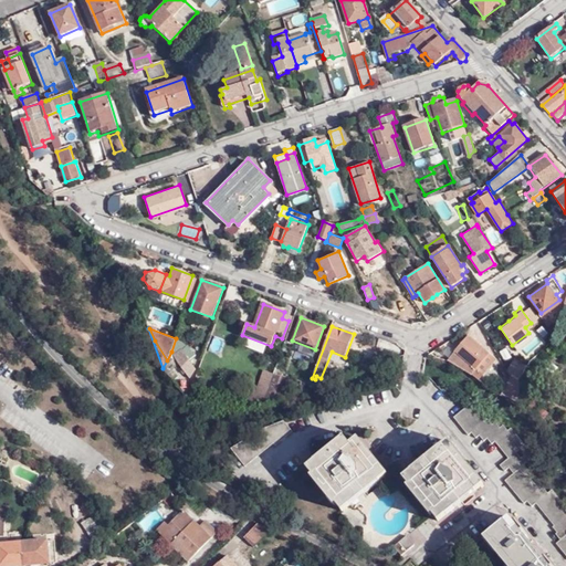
[(470,371),(486,350),(468,333),(446,358),(470,371)]
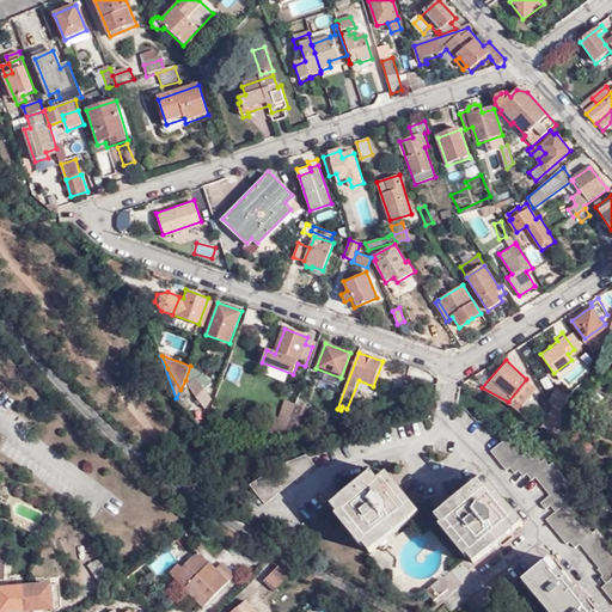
[(238,381),(244,367),(232,362),(226,377),(238,381)]
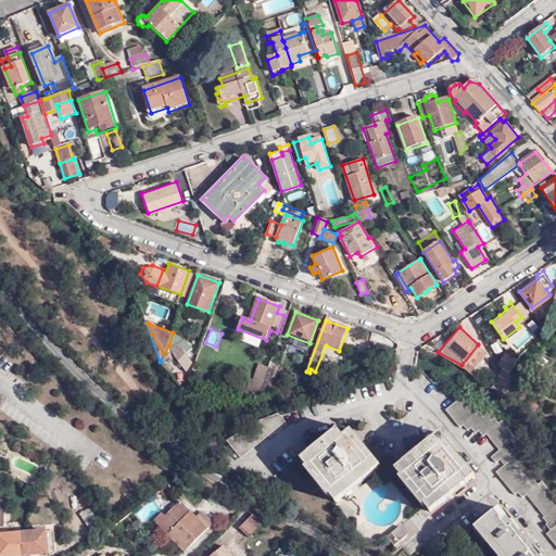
[(175,332),(168,345),(169,348),(184,339),(175,332)]
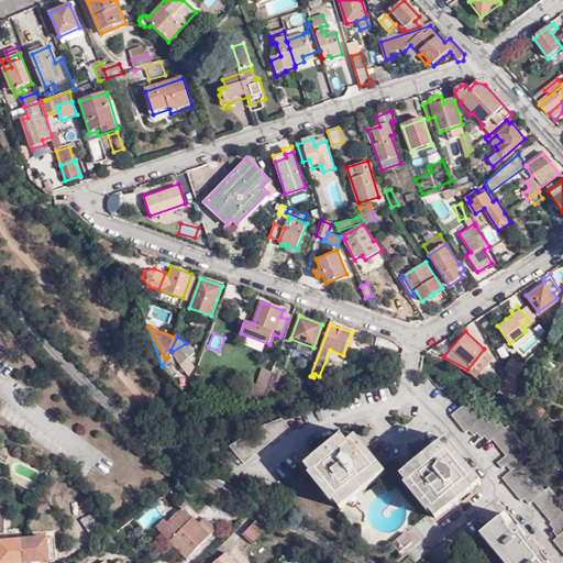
[(186,343),(172,352),(178,362),(189,377),(195,367),(189,357),(195,354),(186,342),(186,343)]
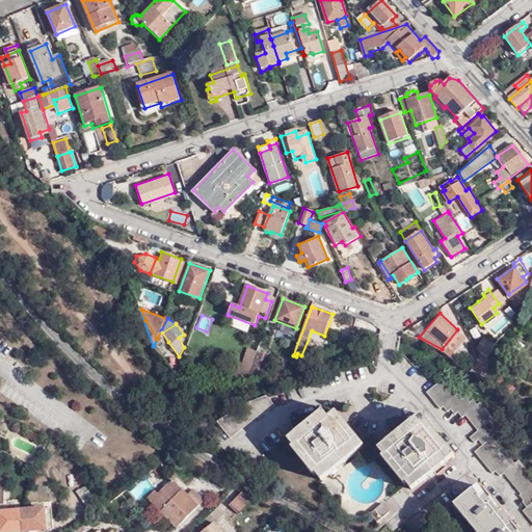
[(463,336),(457,329),(442,349),(447,354),(463,336)]
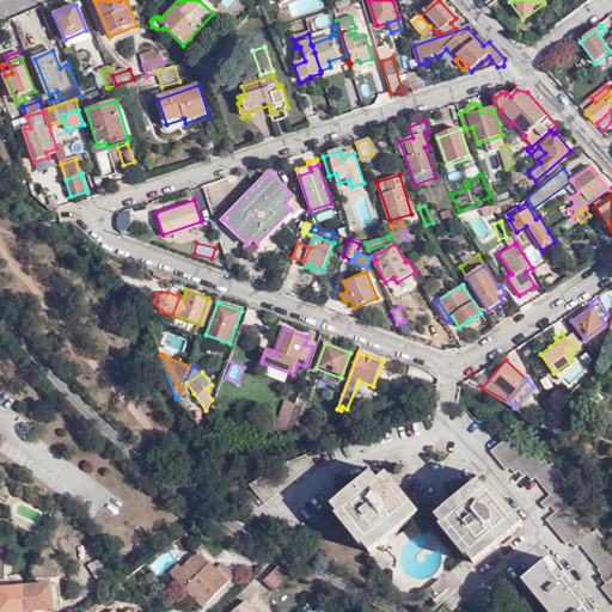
[(185,380),(181,390),(187,401),(190,397),(194,393),(187,383),(185,380)]
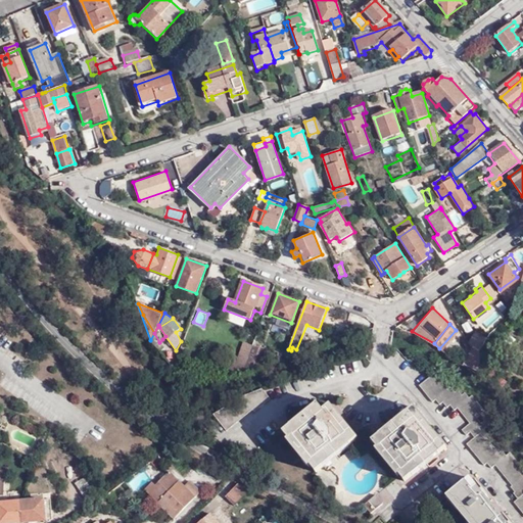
[(466,342),(470,344),(477,348),(485,336),(474,330),(466,342)]
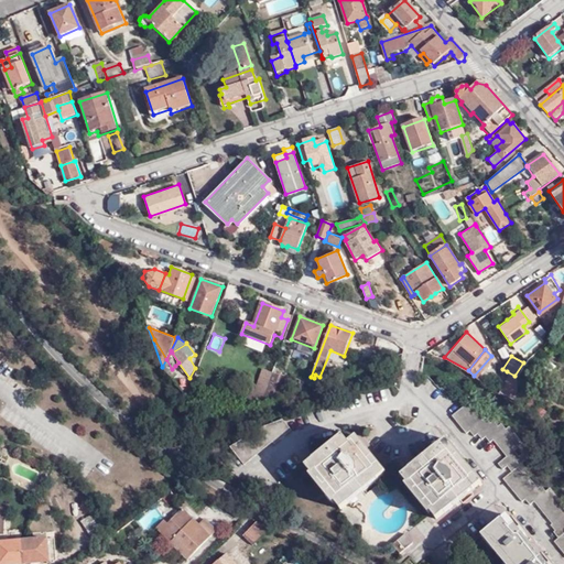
[(172,369),(166,359),(162,367),(167,373),(172,369)]
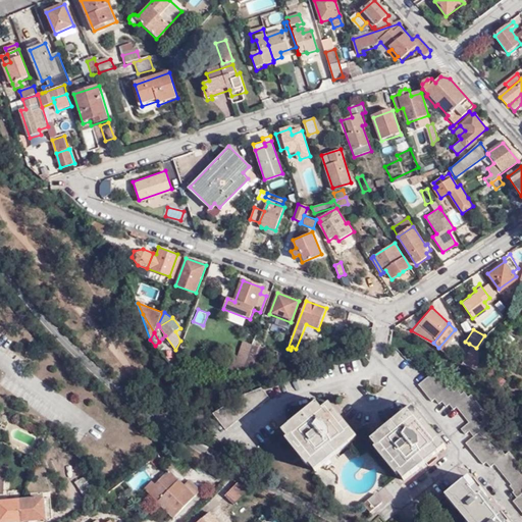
[(162,338),(159,342),(165,352),(170,347),(162,338)]
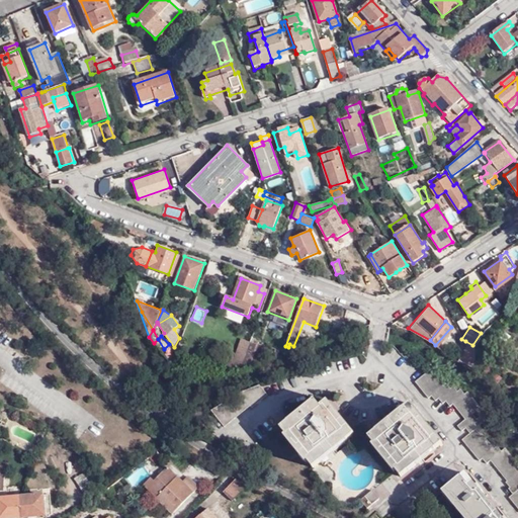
[(158,339),(154,343),(161,351),(164,349),(158,339)]
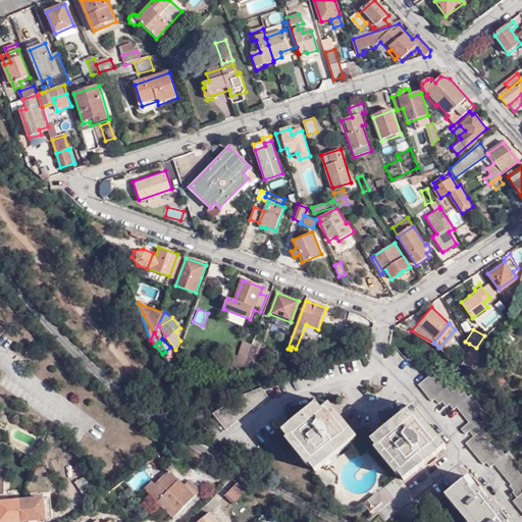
[(244,371),(260,365),(266,349),(253,344),(246,364),(244,371)]
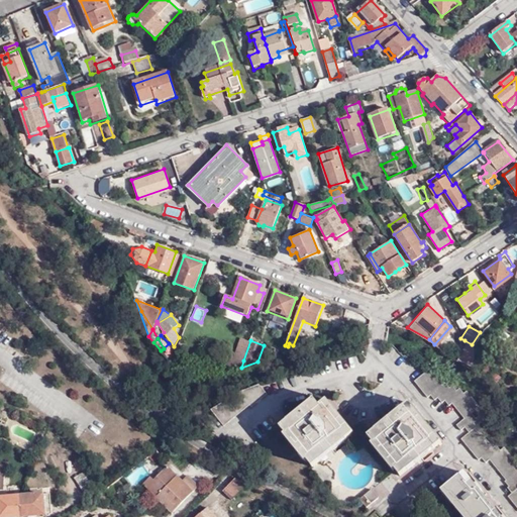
[(464,340),(455,359),(471,366),(473,357),(472,344),(464,340)]
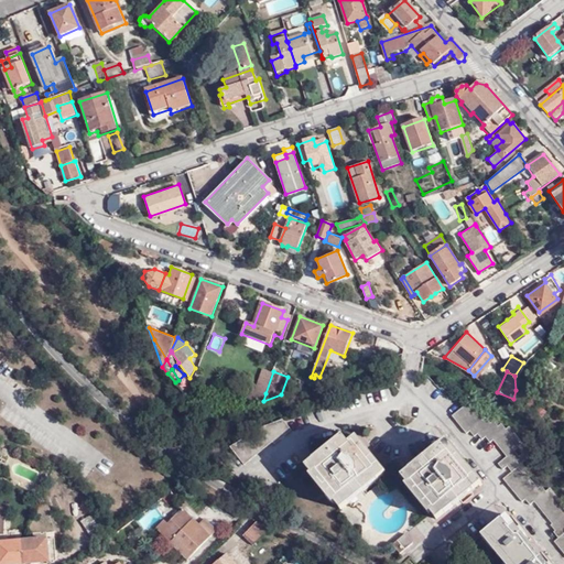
[(245,398),(242,403),(263,401),(266,393),(259,391),(257,394),(252,393),(249,399),(245,398)]
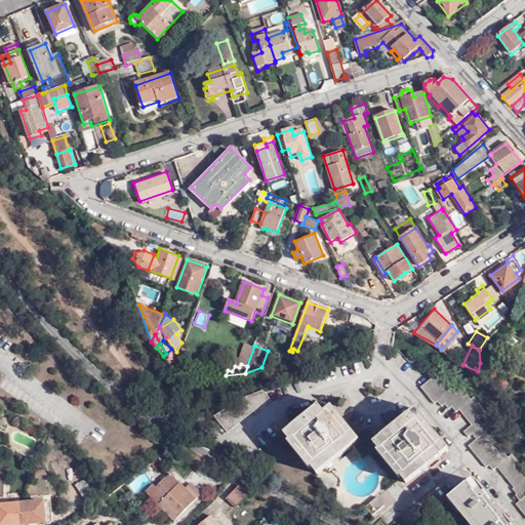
[(524,470),(510,452),(507,455),(501,450),(498,452),(482,431),(489,426),(486,420),(481,422),(477,417),(485,411),(472,396),(469,398),(465,392),(461,395),(457,390),(454,392),(450,387),(447,390),(434,373),(417,386),(431,402),(435,399),(439,404),(443,402),(447,407),(450,405),(454,410),(457,408),(470,423),(461,430),(467,435),(471,432),(475,437),(467,443),(484,465),(487,462),(491,468),(496,465),(513,485),(511,487),(516,492),(514,493),(518,498),(515,501),(524,514),(524,470)]
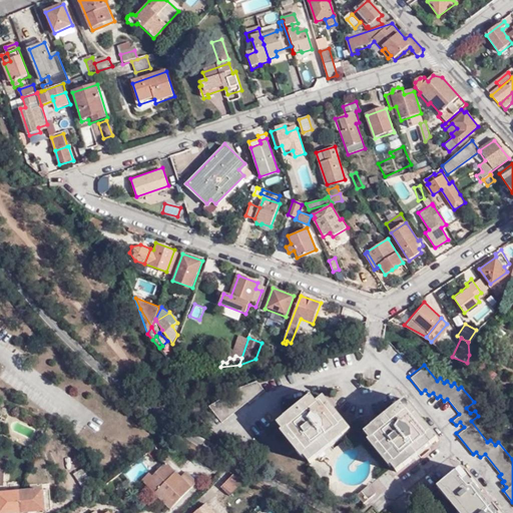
[(233,385),(207,405),(220,421),(246,400),(248,402),(264,390),(255,380),(233,385)]
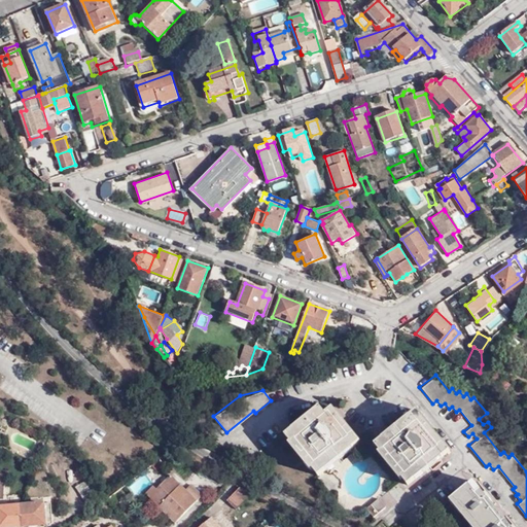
[(318,406),(283,434),(317,473),(359,438),(331,406),(324,412),(318,406)]
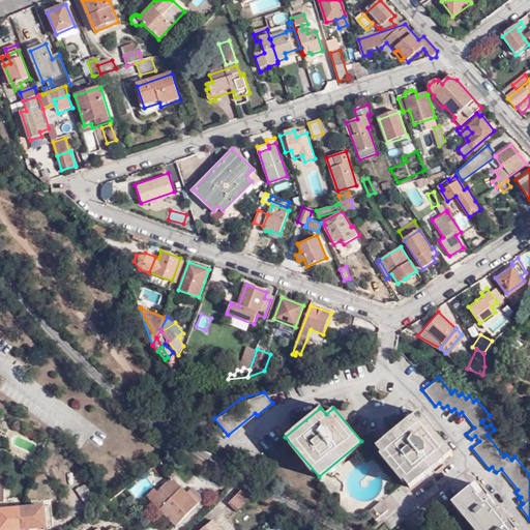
[(417,411),(375,445),(409,486),(451,451),(417,411)]
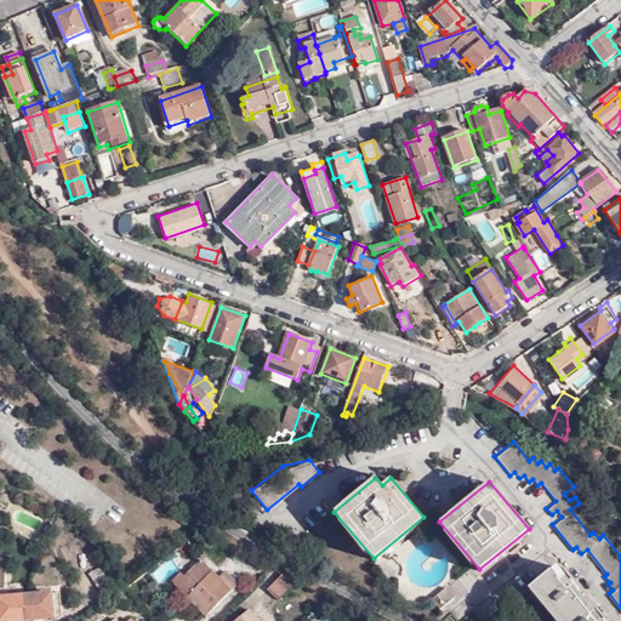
[(186,541),(180,547),(187,554),(193,550),(186,541)]
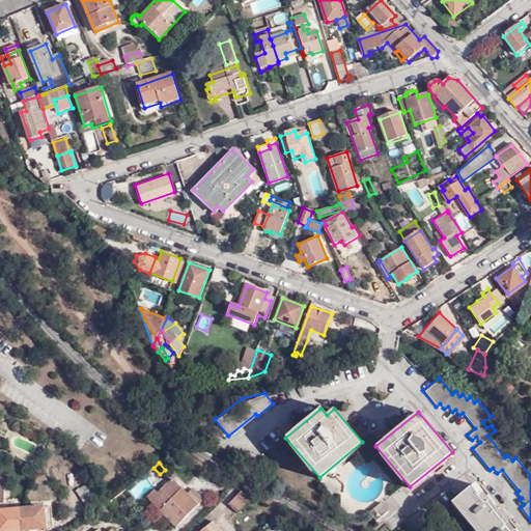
[(160,495),(154,501),(161,509),(160,509),(168,519),(169,516),(177,524),(204,497),(193,485),(187,491),(172,477),(157,491),(160,495)]
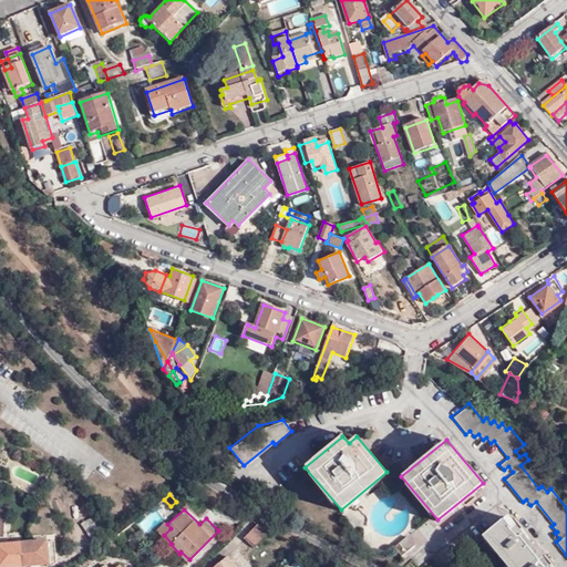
[(93,515),(85,521),(91,528),(88,531),(94,540),(104,535),(93,515)]
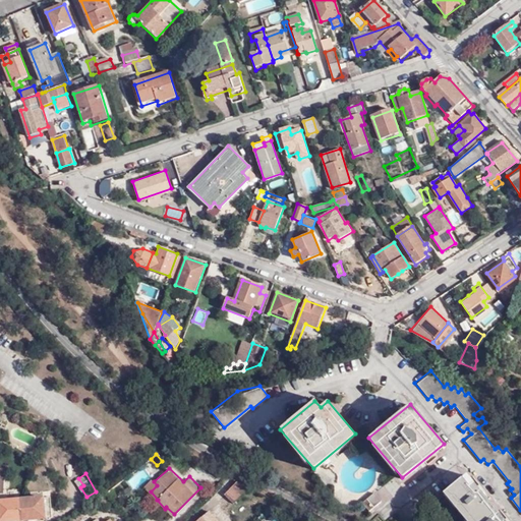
[(505,520),(504,520),(485,498),(477,487),(466,473),(445,490),(470,520),(505,520)]
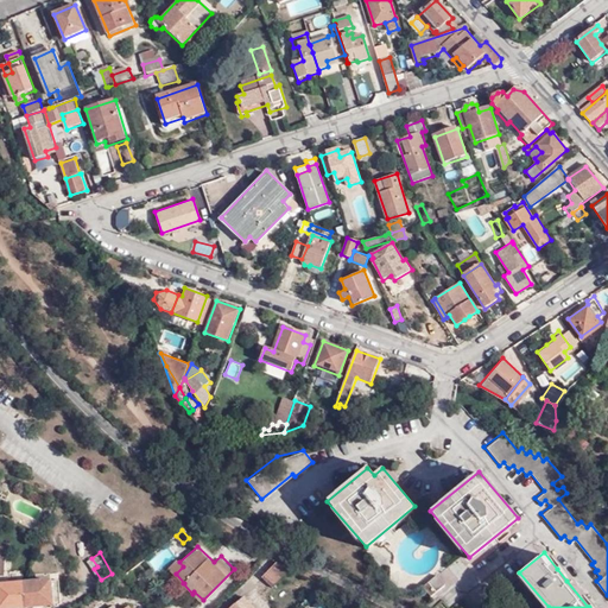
[(169,567),(176,574),(183,567),(179,562),(177,559),(169,567)]
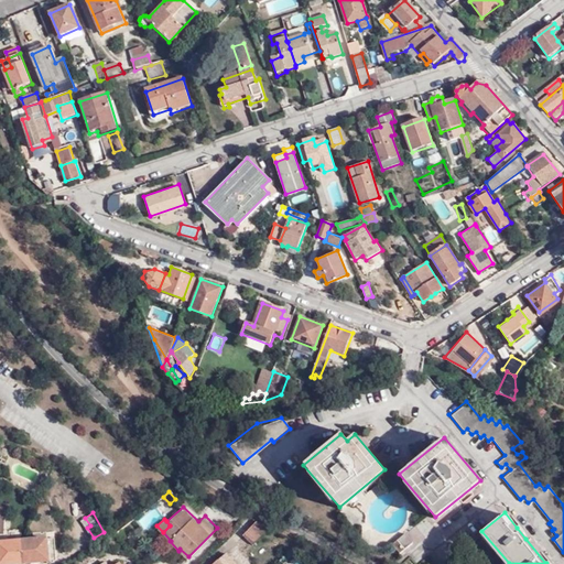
[(242,534),(252,544),(269,528),(256,521),(242,534)]
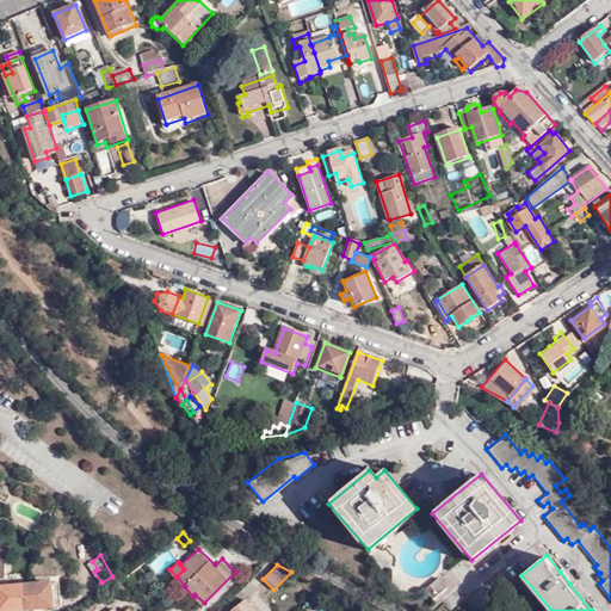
[(563,569),(560,572),(569,584),(573,581),(563,569)]
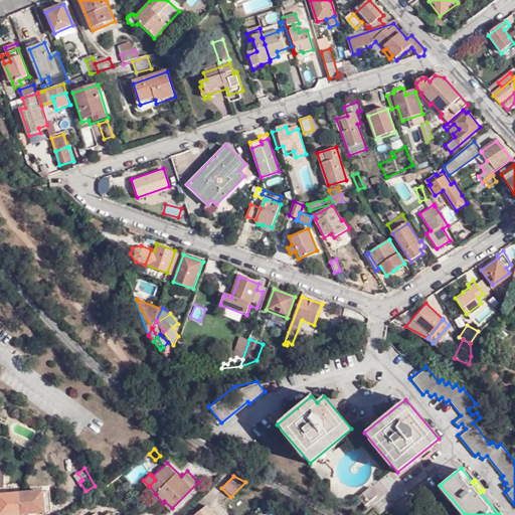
[(368,485),(357,495),(363,503),(375,494),(368,485)]
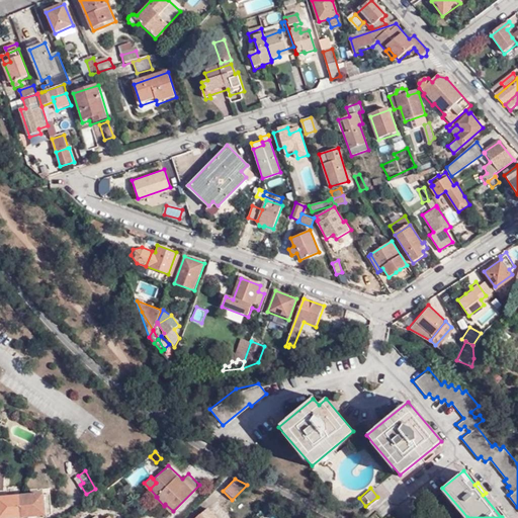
[(46,495),(20,497),(21,517),(24,517),(24,516),(47,515),(46,495)]
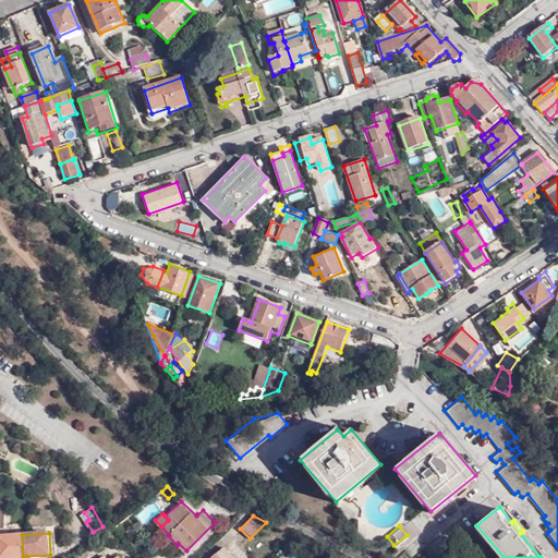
[(23,557),(22,535),(0,536),(0,557),(20,557),(23,557)]
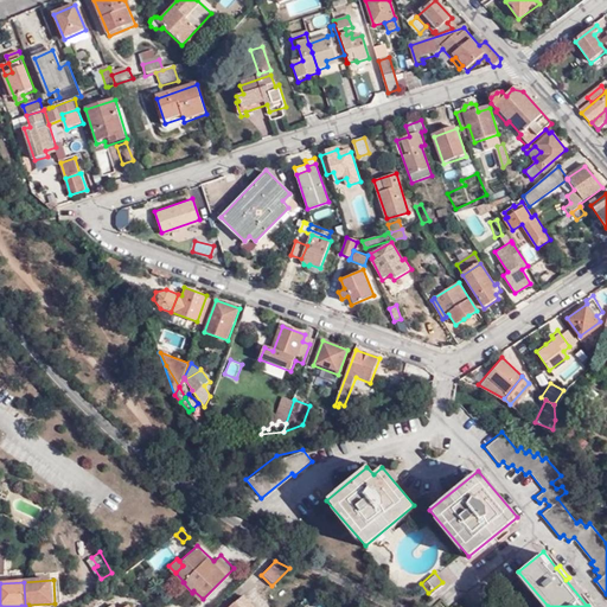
[(253,606),(243,595),(229,606),(253,606)]
